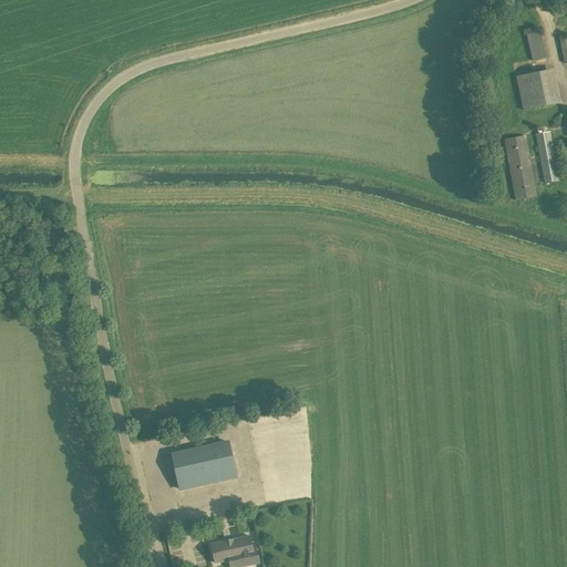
[(540,31),(527,33),(533,60),(546,58),(540,31)]
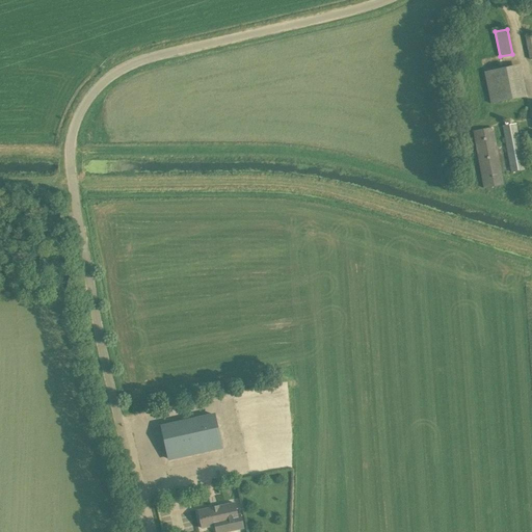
[(519,88),(514,67),(484,72),(490,104),(527,97),(525,86),(519,88)]
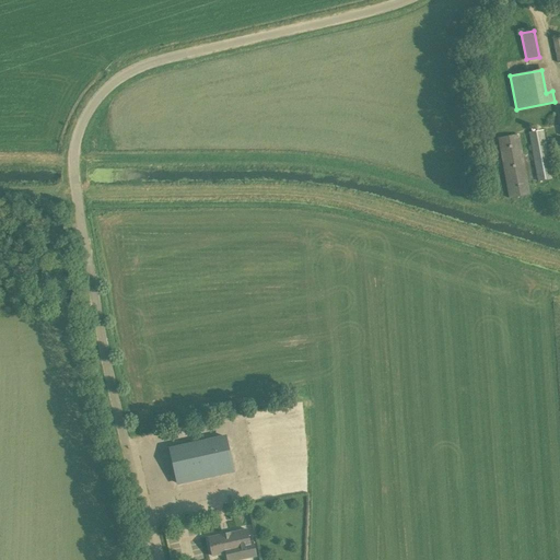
[(537,182),(552,178),(544,130),(528,133),(537,182)]
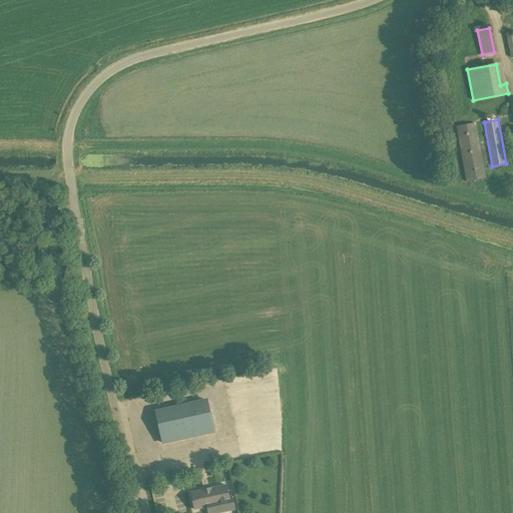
[(466,182),(485,178),(475,123),(456,126),(466,182)]
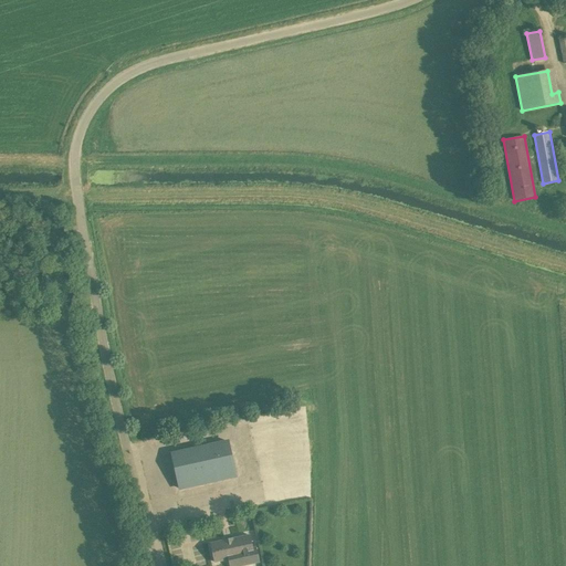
[(189,421),(180,423),(182,433),(191,432),(189,421)]
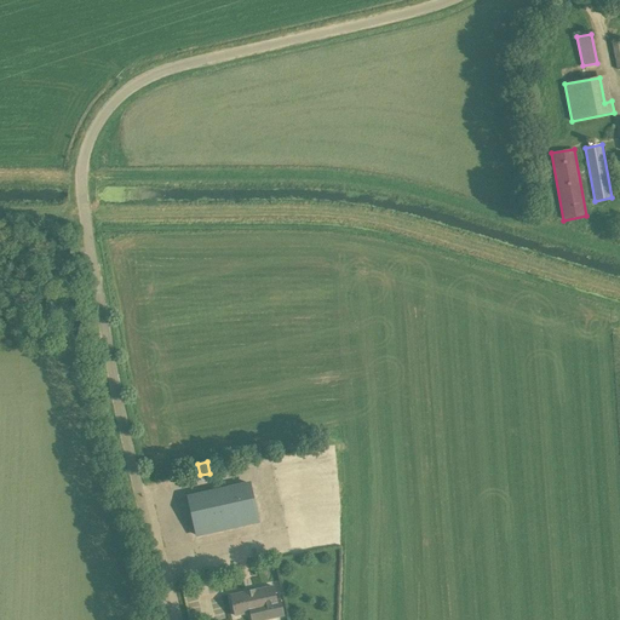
[(258,522),(250,483),(188,497),(196,537),(258,522)]
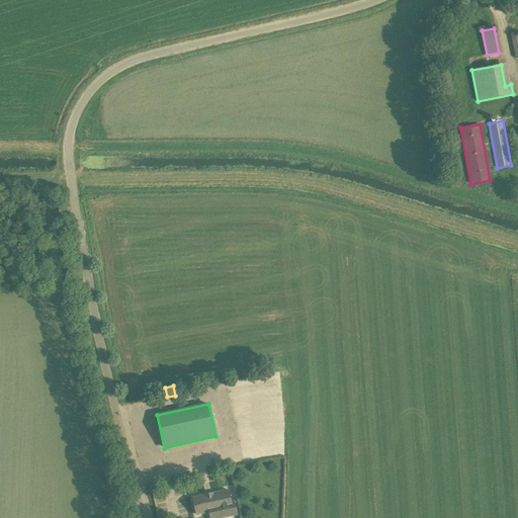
[(231,501),(228,490),(192,498),(195,514),(208,512),(209,517),(221,517),(237,514),(234,501),(231,501)]
